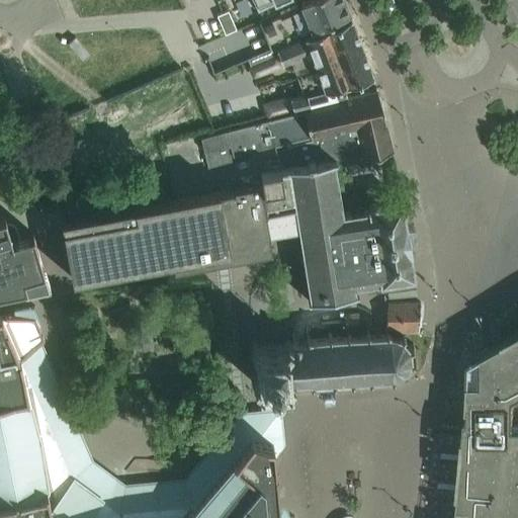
[(252,0),(257,9),(278,0),(252,0)]
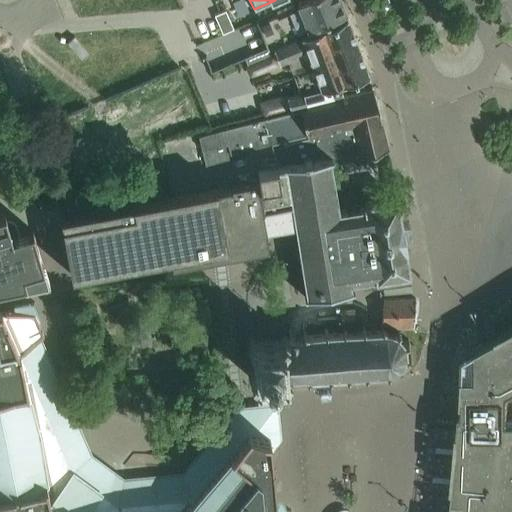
[(276,19),(258,27),(266,47),(293,35),(345,13),(340,0),(300,0),(297,2),(301,10),(302,12),(291,17),(290,15),(289,12),(276,18),(276,19)]
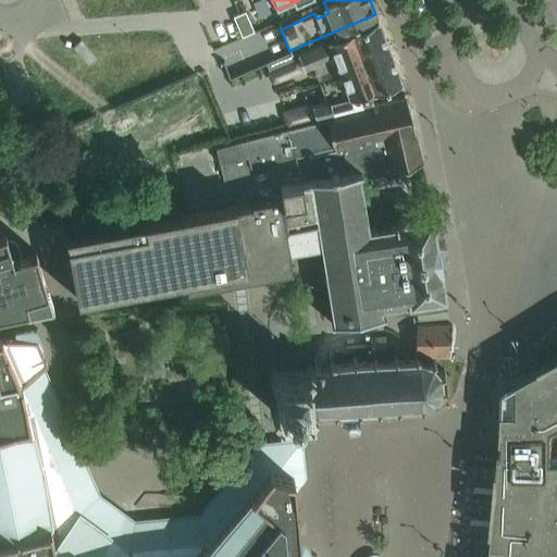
[(245,11),(233,16),(242,36),(254,31),(245,11)]
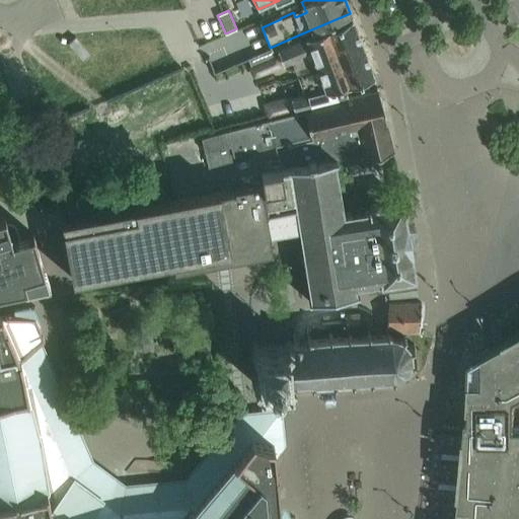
[(295,113),(305,109),(348,97),(345,86),(373,75),(352,16),(278,48),(284,64),(294,60),(306,94),(266,104),(269,117),(295,110),(295,113)]
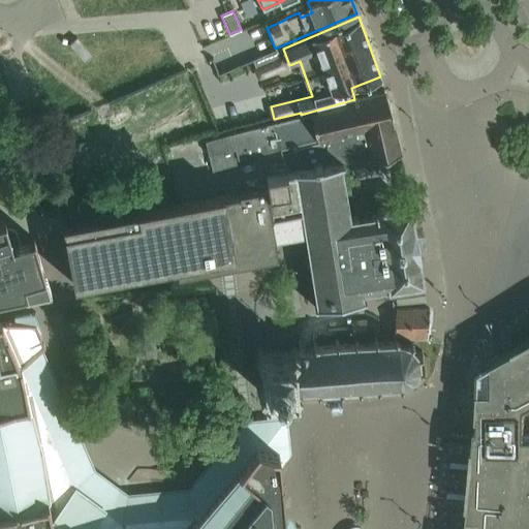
[(277,49),(252,59),(256,69),(281,59),(277,49)]
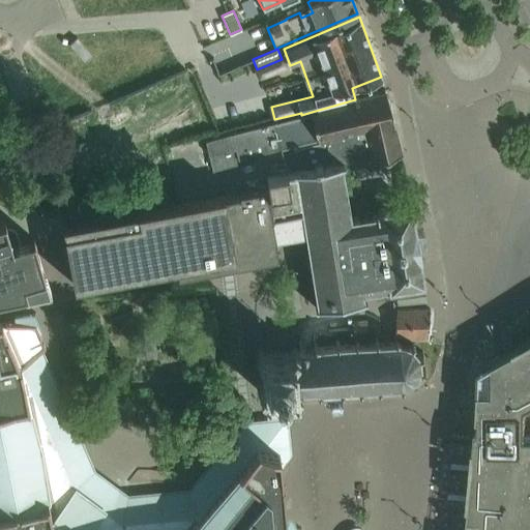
[(386,91),(355,99),(312,112),(313,113),(205,140),(208,155),(235,148),(237,158),(257,153),(259,159),(265,157),(265,156),(282,152),(286,170),(304,167),(344,163),(371,158),(372,159),(402,152),(386,91)]
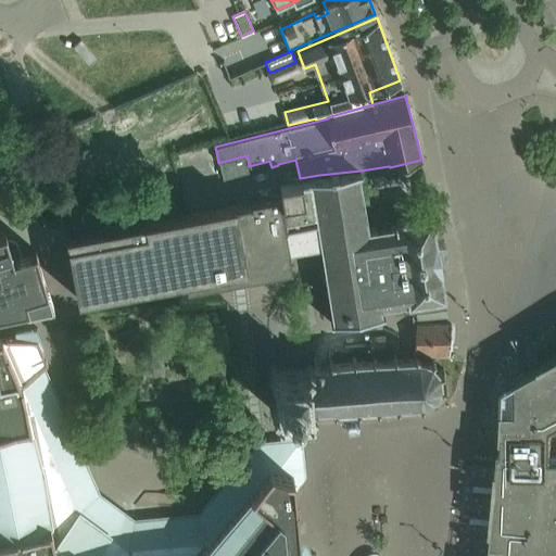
[(361,172),(361,171),(319,175),(300,178),(301,180),(279,185),(286,226),(285,226),(289,250),(290,250),(290,247),(294,247),(297,254),(298,254),(297,247),(318,242),(319,251),(321,251),(332,320),(330,320),(330,323),(383,314),(383,312),(381,312),(380,305),(408,301),(408,302),(415,301),(443,297),(430,214),(395,219),(395,223),(368,227),(358,172),(361,172)]
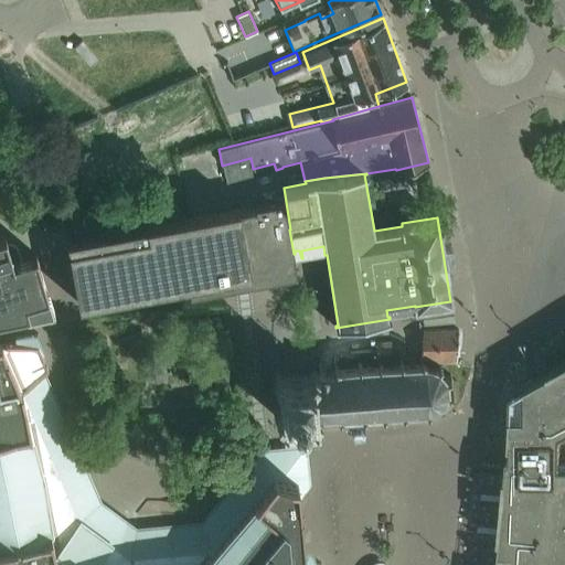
[(66,238),(78,302),(188,283),(189,291),(296,272),(292,254),(294,254),(289,230),(283,198),(255,203),(255,205),(238,208),(238,206),(66,238)]
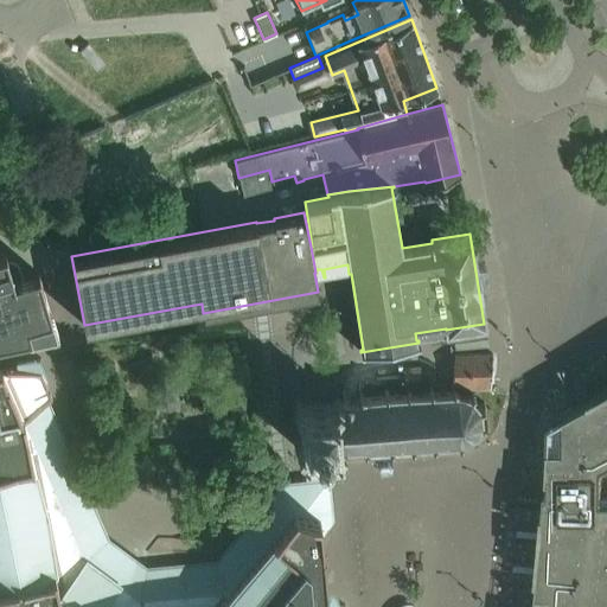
[(0,339),(56,328),(39,272),(24,276),(19,263),(17,260),(13,257),(8,257),(6,249),(0,250),(0,339)]
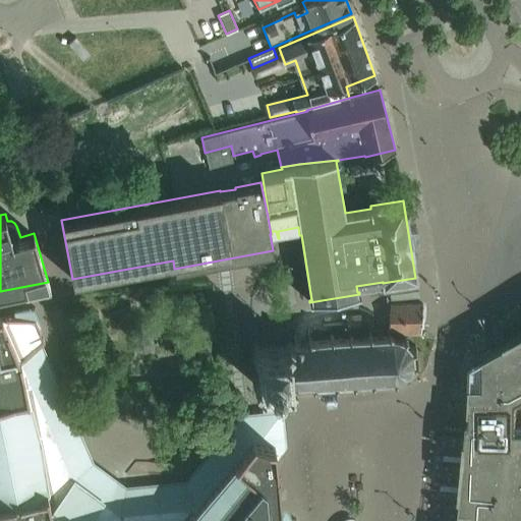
[(418,293),(415,278),(389,282),(390,296),(418,293)]
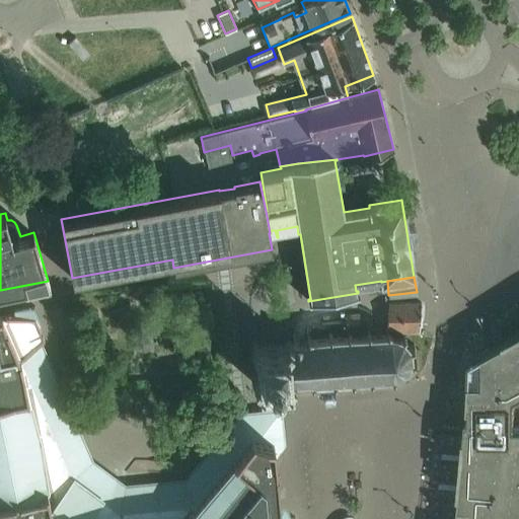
[(384,304),(383,332),(385,332),(387,332),(416,335),(418,306),(384,304)]
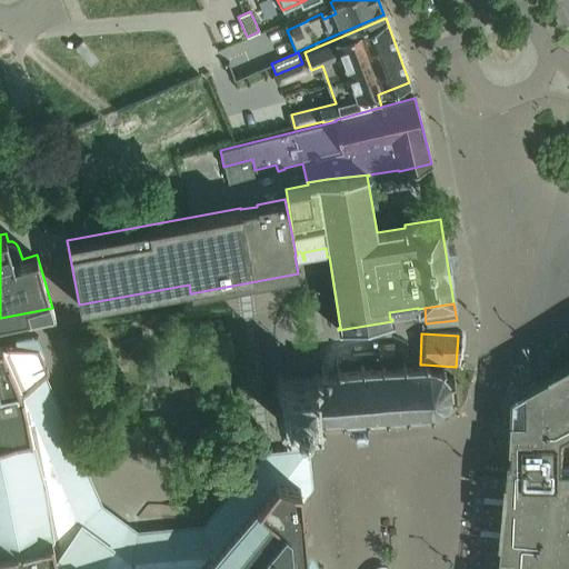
[(393,343),(378,345),(378,357),(379,361),(395,360),(393,343)]
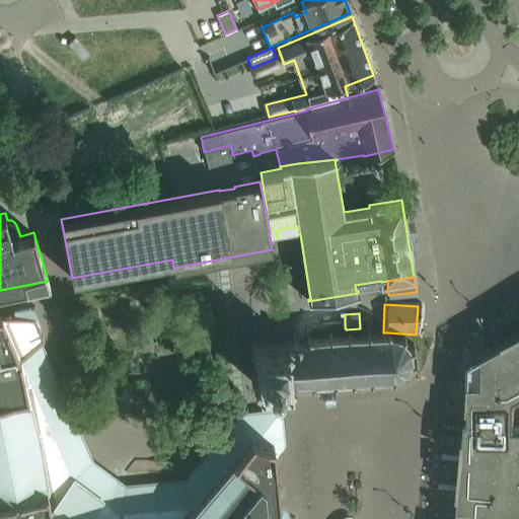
[(0,518),(279,518),(280,517),(279,513),(280,513),(280,508),(278,495),(278,489),(275,457),(273,440),(272,440),(270,421),(245,424),(191,490),(122,496),(83,467),(29,345),(41,341),(44,339),(39,326),(34,317),(25,316),(14,316),(13,316),(0,315),(0,518)]
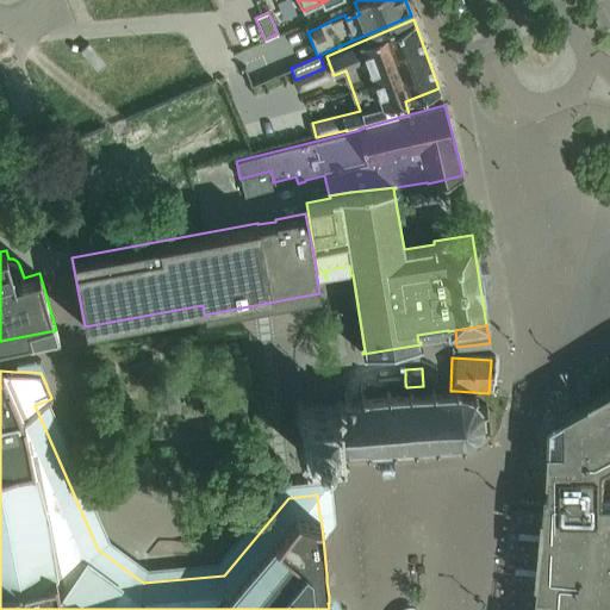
[(609,609),(609,387),(593,397),(595,399),(553,422),(551,477),(554,477),(553,489),(549,489),(546,535),(545,535),(542,554),(542,555),(541,577),(542,577),(537,609),(609,609)]
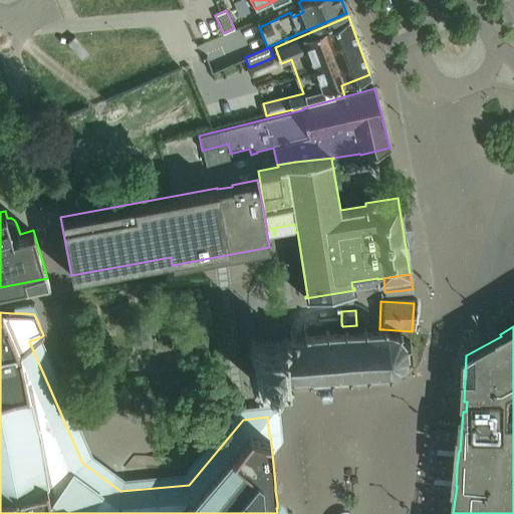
[(383,334),(383,329),(381,329),(381,335),(367,336),(363,336),(363,331),(361,331),(362,336),(344,337),(344,332),(342,332),(343,337),(326,338),(325,333),(324,333),(324,338),(305,339),(305,335),(301,335),(302,341),(288,342),(283,338),(278,344),(254,346),(249,341),(244,345),(250,350),(252,374),(247,380),(252,384),(256,379),(259,383),(264,382),(267,378),(280,377),(286,382),(289,378),(290,378),(305,377),(306,383),(309,383),(308,379),(327,378),(327,382),(330,382),(329,377),(345,376),(345,381),(348,381),(348,376),(363,375),(363,380),(366,379),(366,374),(386,373),(386,378),(389,378),(389,373),(397,369),(401,373),(403,371),(400,367),(404,359),(410,360),(410,358),(405,357),(404,347),(409,345),(408,342),(403,345),(398,337),(399,332),(397,332),(395,337),(383,334)]
